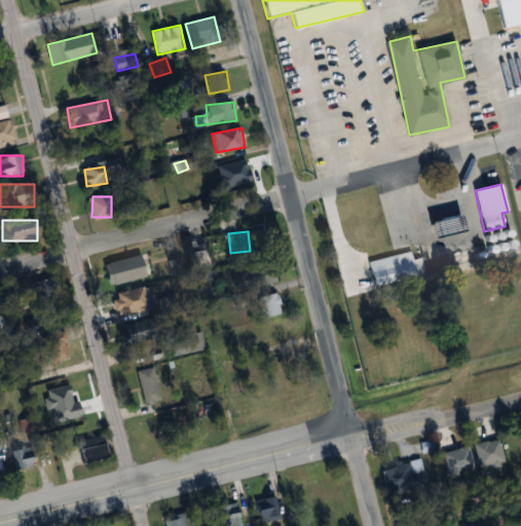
[(213,265),(209,249),(195,253),(199,268),(213,265)]
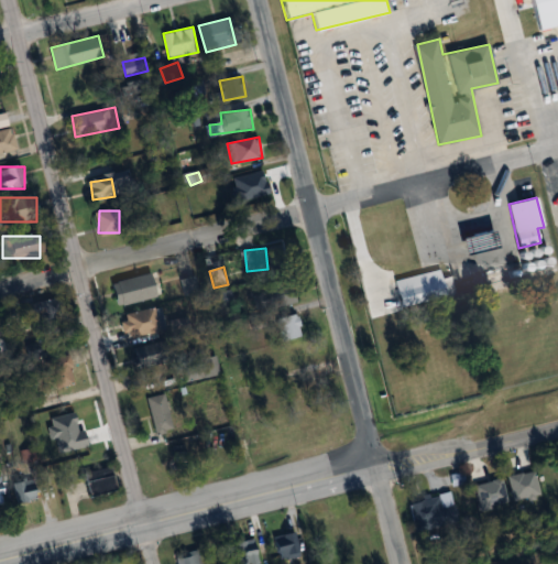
[(396,280),(402,307),(459,295),(456,277),(445,279),(442,271),(396,280)]
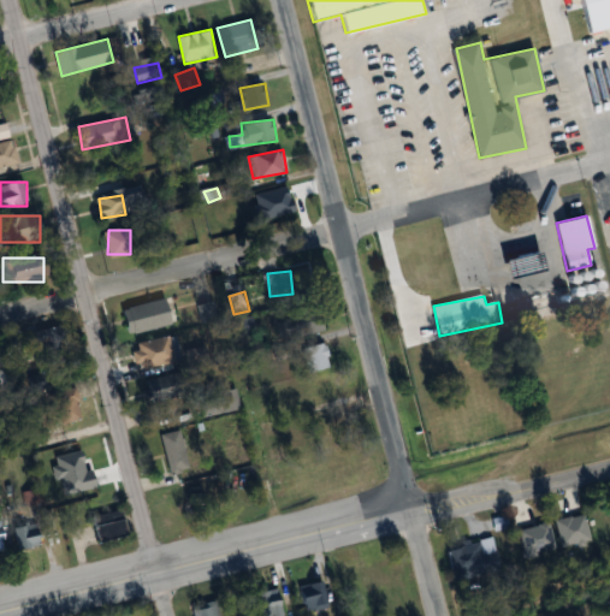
[(122,311),(130,337),(172,323),(164,297),(122,311)]
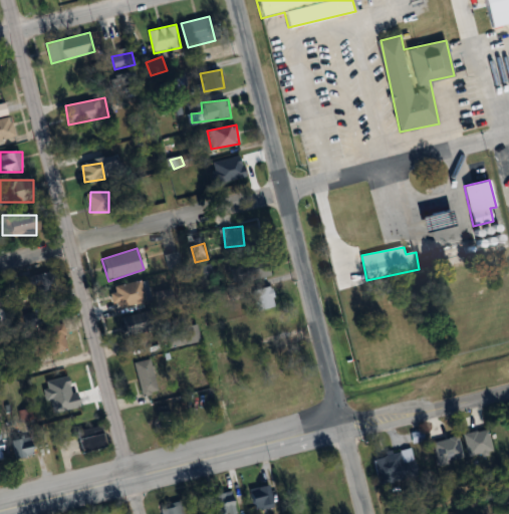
[(271,273),(264,260),(254,265),(261,278),(271,273)]
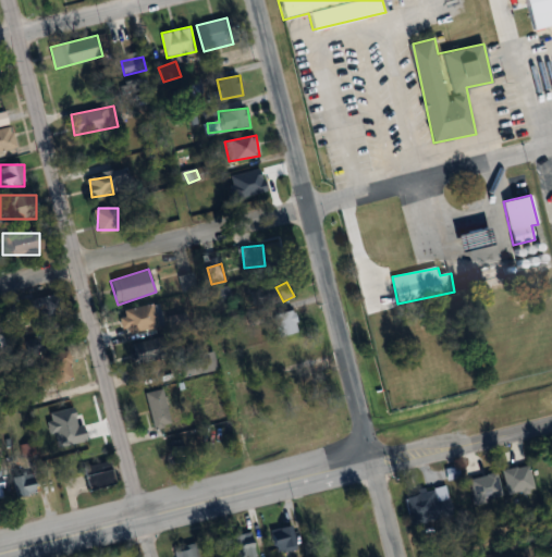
[(232,297),(232,288),(216,289),(216,298),(232,297)]
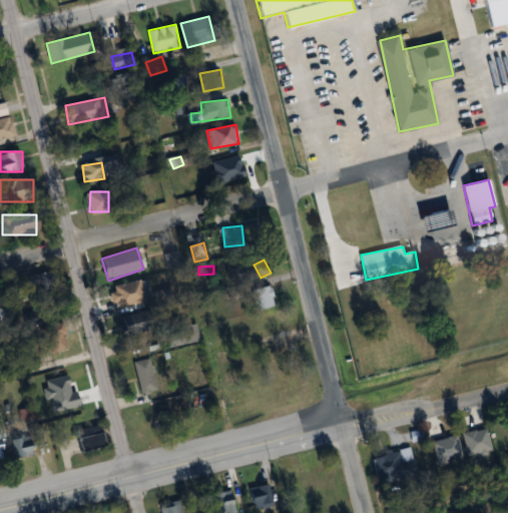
[(61,273),(34,274),(35,293),(62,292),(61,273)]
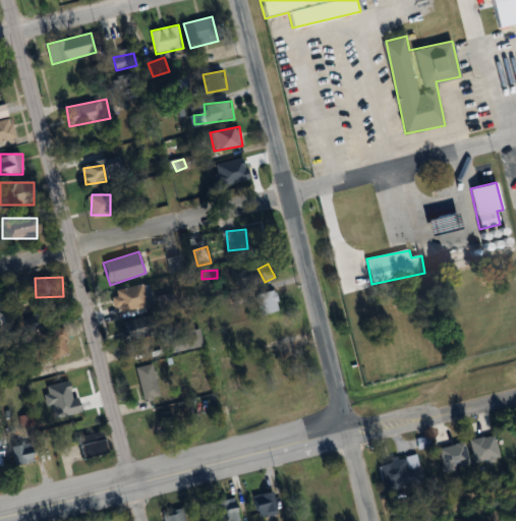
[(150,303),(142,283),(112,294),(119,313),(150,303)]
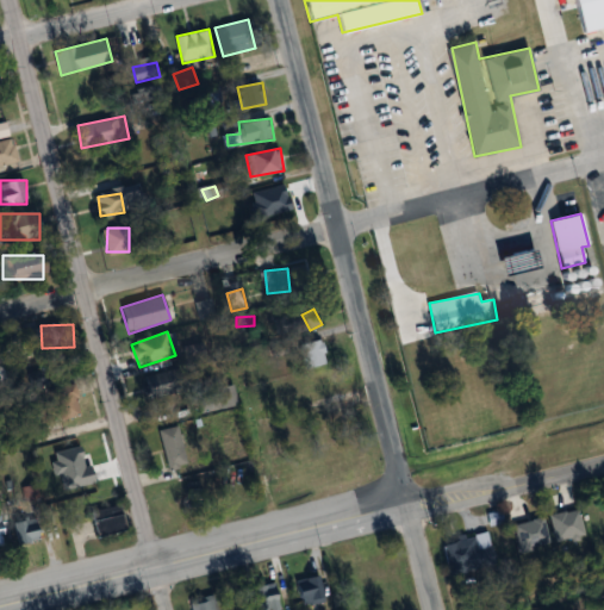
[(322,338),(300,346),(307,369),(329,362),(322,338)]
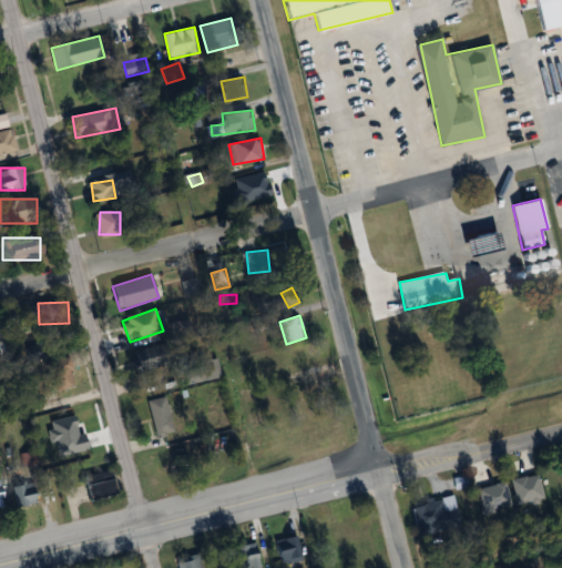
[(78,386),(71,356),(51,361),(58,391),(78,386)]
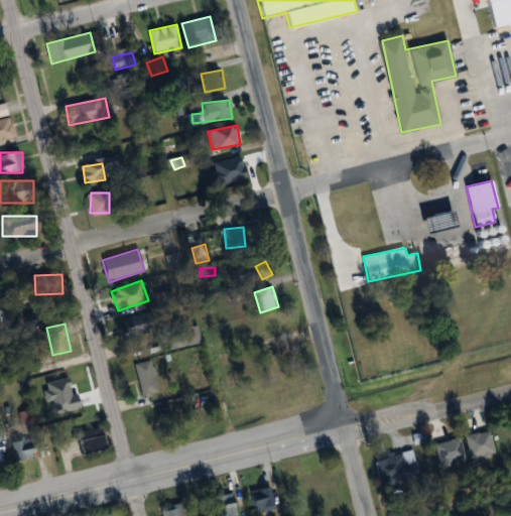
[(204,342),(199,325),(165,334),(170,351),(204,342)]
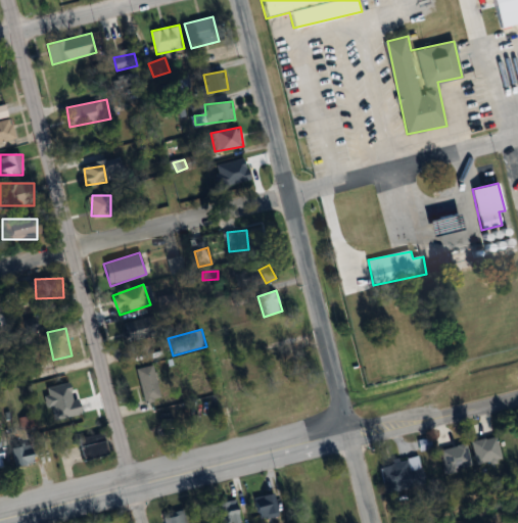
[(163,395),(151,365),(136,371),(148,401),(163,395)]
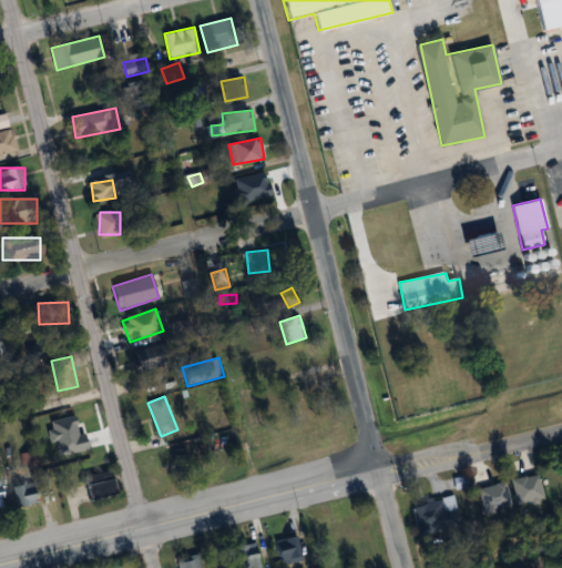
[(69,434),(78,458),(103,449),(94,425),(69,434)]
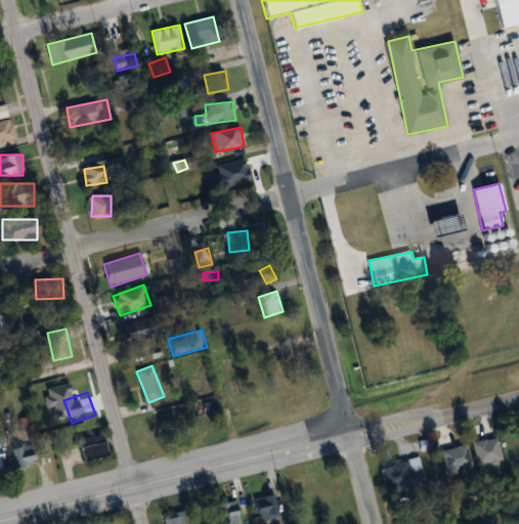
[(79,439),(84,462),(109,456),(103,434),(79,439)]
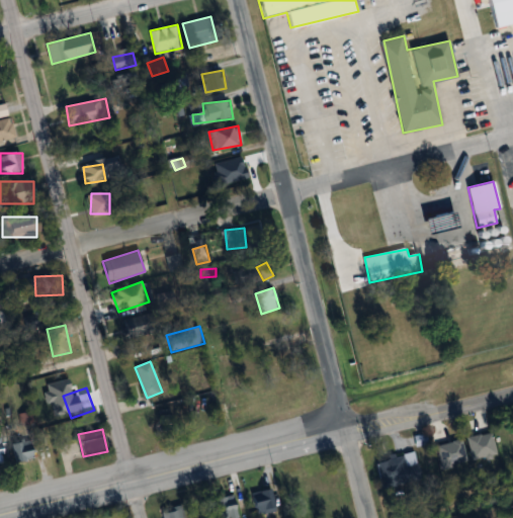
[(0,464),(8,465),(7,437),(0,437),(0,464)]
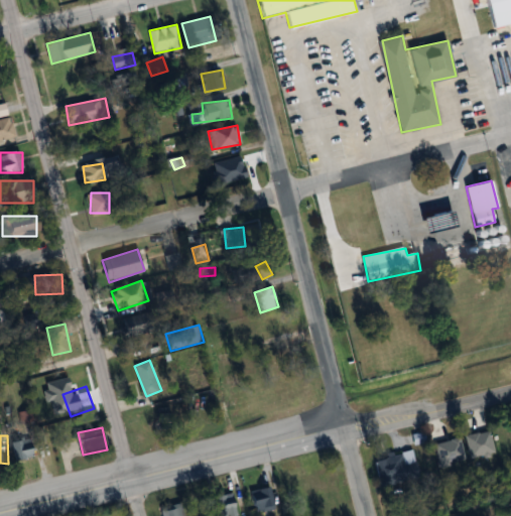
[(13,440),(17,461),(35,457),(32,437),(13,440)]
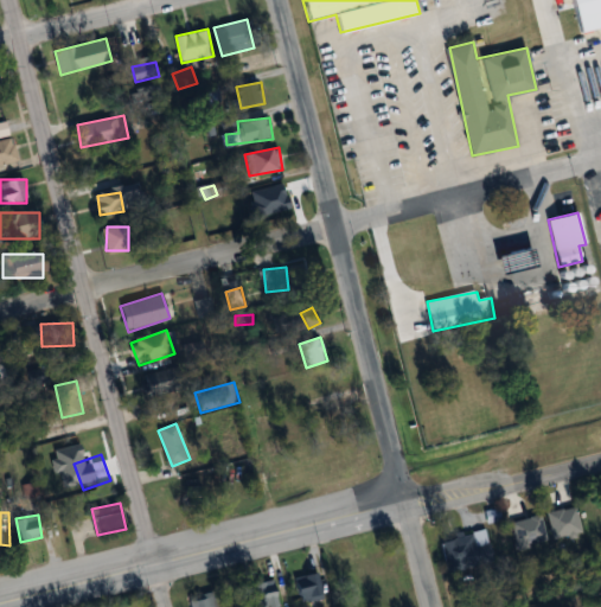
[(488,529),(443,541),(451,572),(497,560),(488,529)]
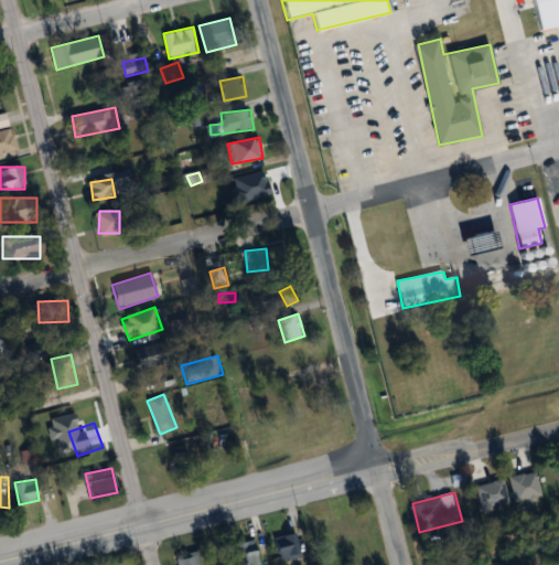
[(273,536),(279,562),(302,556),(298,532),(273,536)]
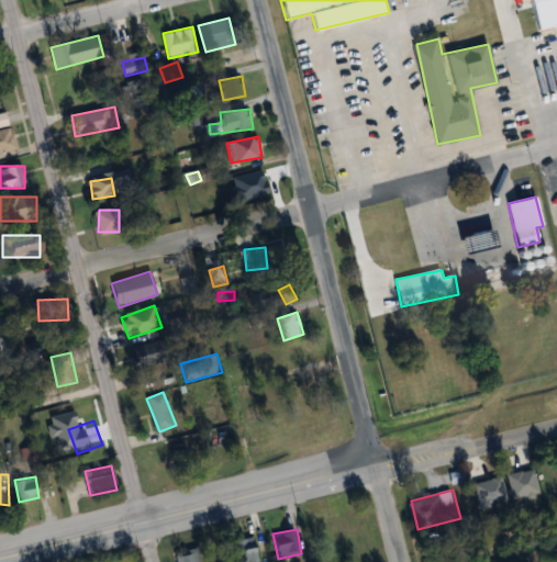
[(235,541),(240,561),(260,561),(255,536),(235,541)]
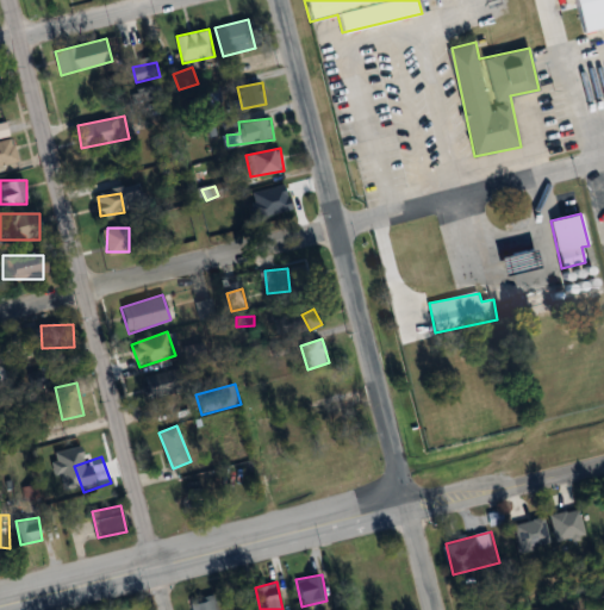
[(216,609),(212,595),(191,601),(192,609),(216,609)]
